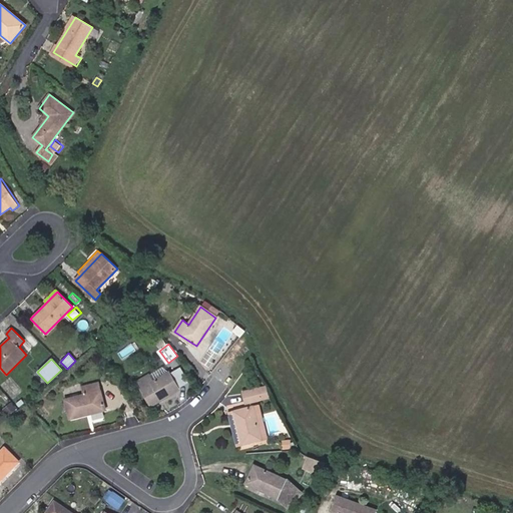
[(137,381),(151,404),(178,389),(168,372),(153,381),(148,375),(137,381)]
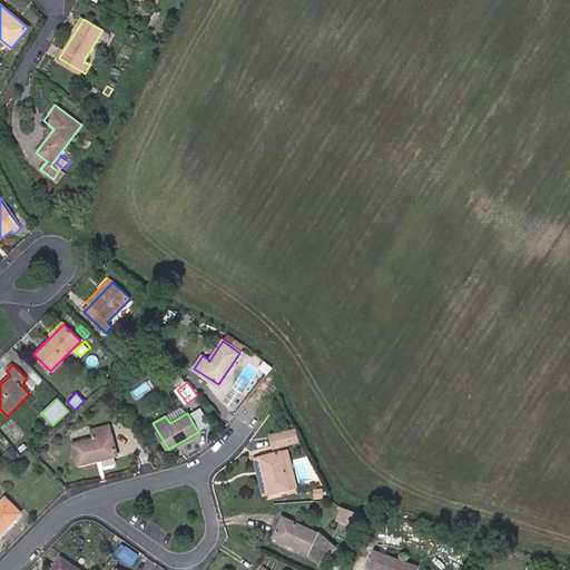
[(109,425),(91,430),(94,438),(72,444),(78,464),(116,454),(109,425)]
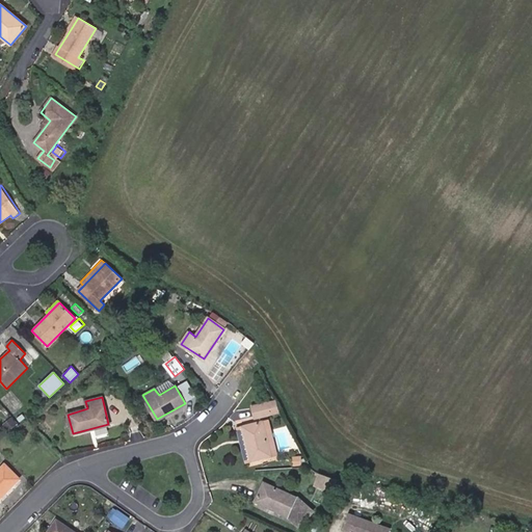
[(277,411),(274,401),(267,403),(269,414),(277,411)]
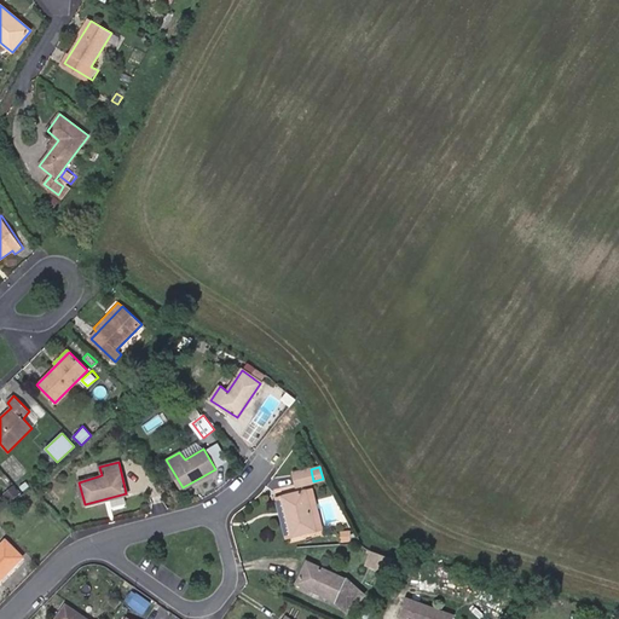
[(311,469),(295,473),(298,485),(313,481),(311,469)]
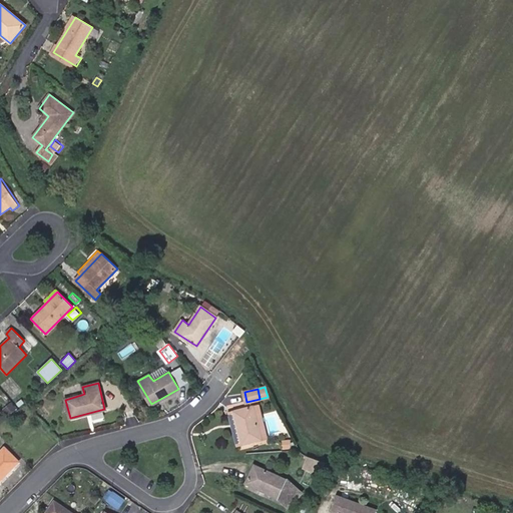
[(17,408),(10,401),(5,406),(11,413),(17,408)]
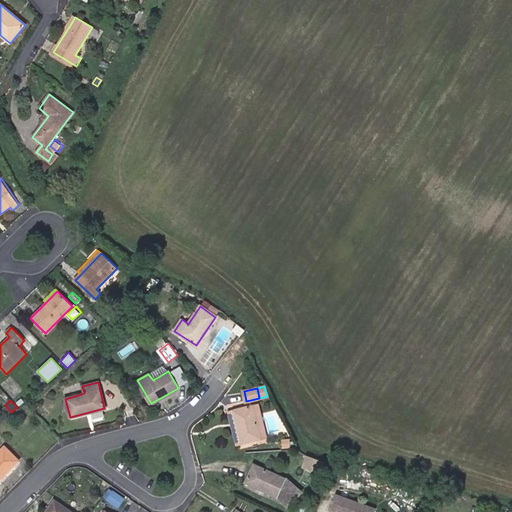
[(267,436),(258,404),(252,406),(260,438),(267,436)]
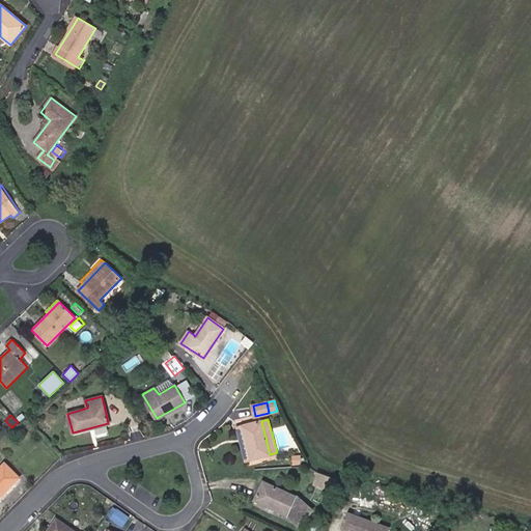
[(261,421),(242,426),(250,459),(270,454),(261,421)]
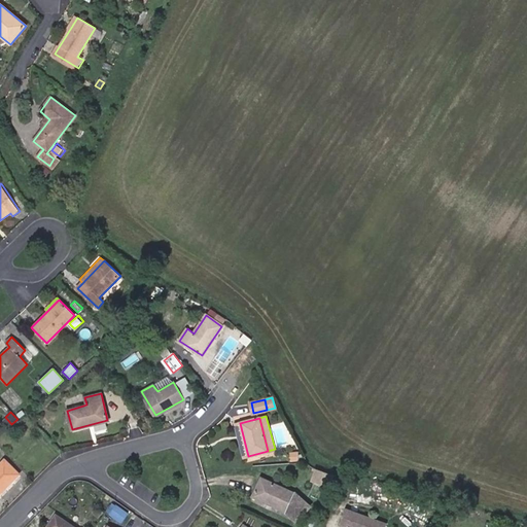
[(248,456),(240,423),(235,424),(244,457),(248,456)]
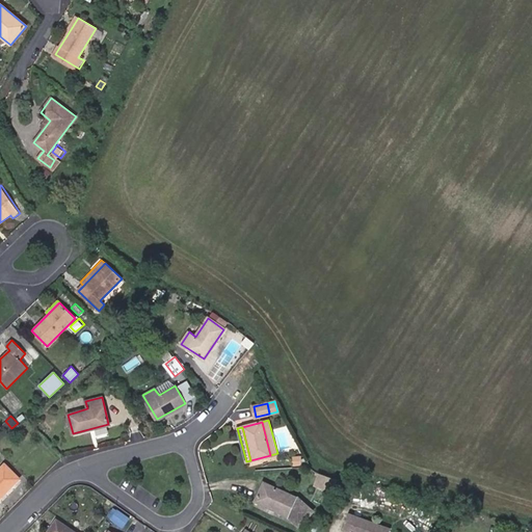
[(0,497),(20,478),(5,463),(0,469),(0,497)]
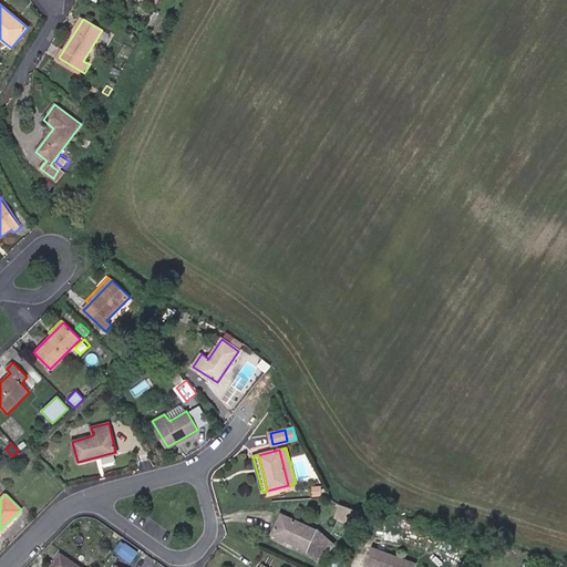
[(343,519),(348,506),(340,504),(336,516),(343,519)]
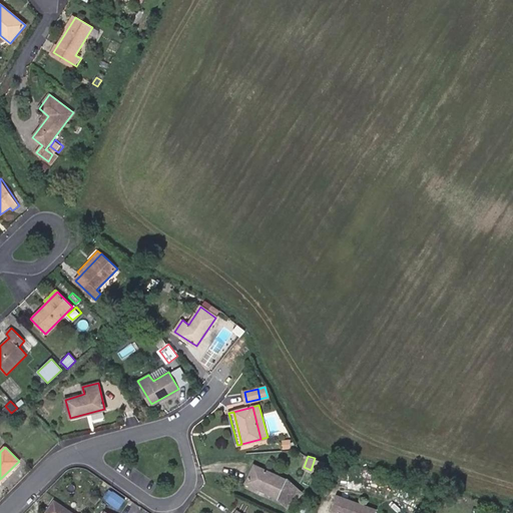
[(311,470),(321,473),(325,462),(315,458),(311,470)]
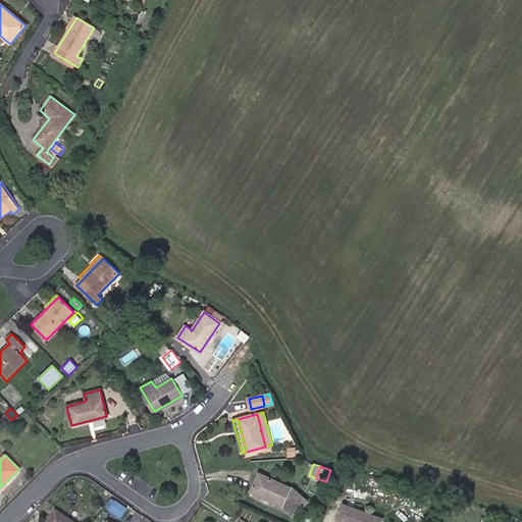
[(292,488),(258,473),(250,491),(283,507),(294,516),(307,502),(292,488)]
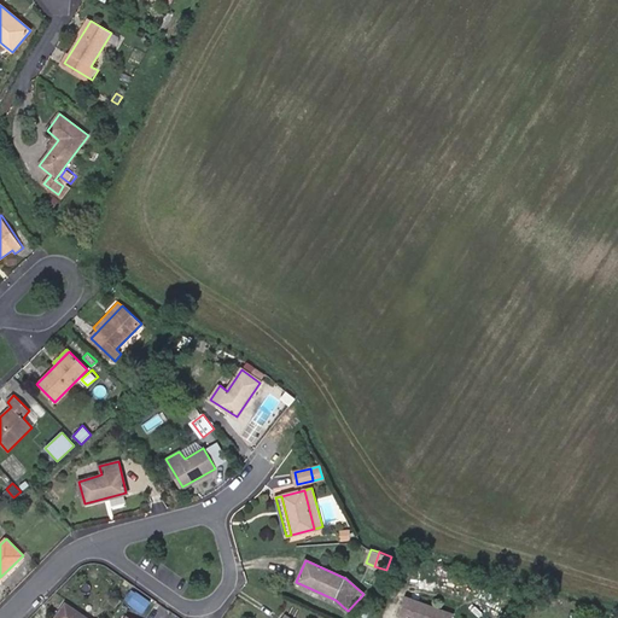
[(146,611),(151,600),(134,592),(129,604),(146,611)]
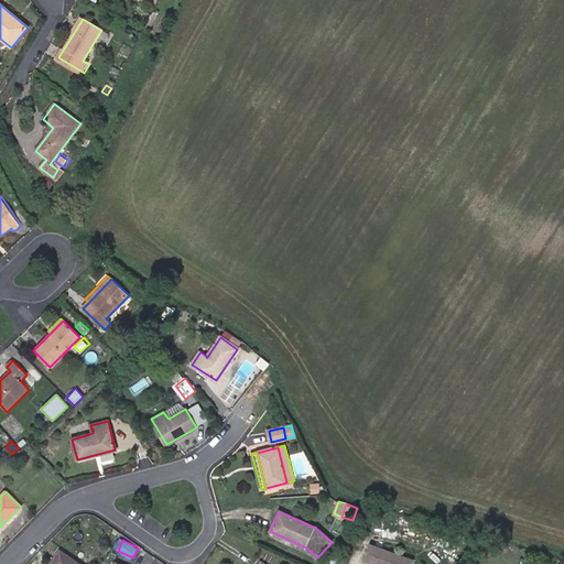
[(110,548),(104,542),(99,549),(106,554),(110,548)]
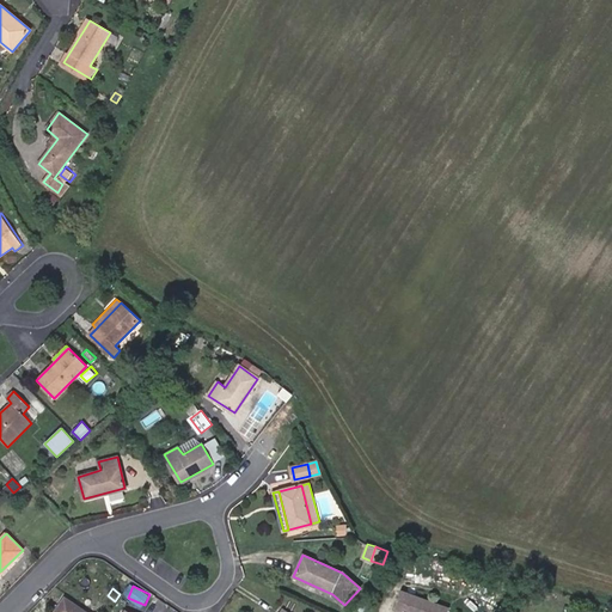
[(446,611),(402,595),(396,611),(398,611),(446,611)]
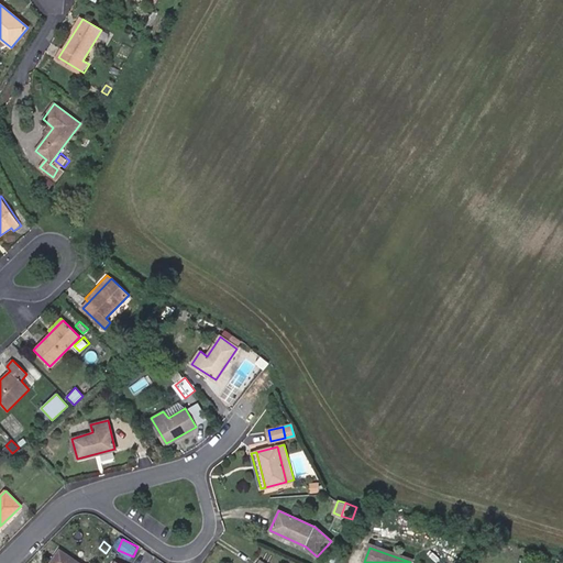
[(77,562),(61,551),(52,562),(77,562)]
